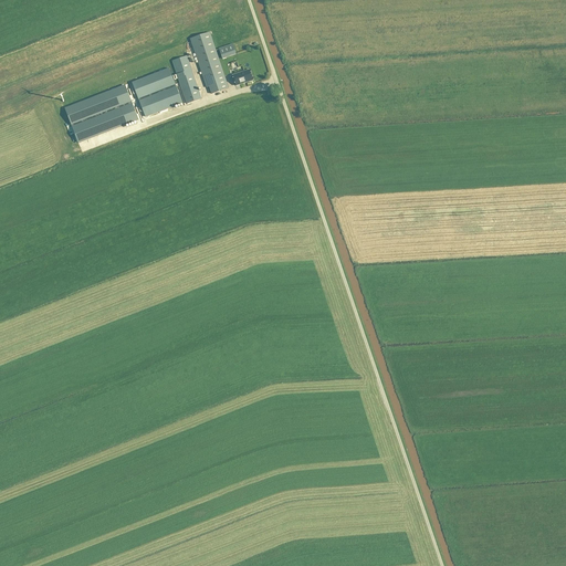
[(229,88),(210,33),(190,40),(207,88),(209,87),(211,94),(229,88)]
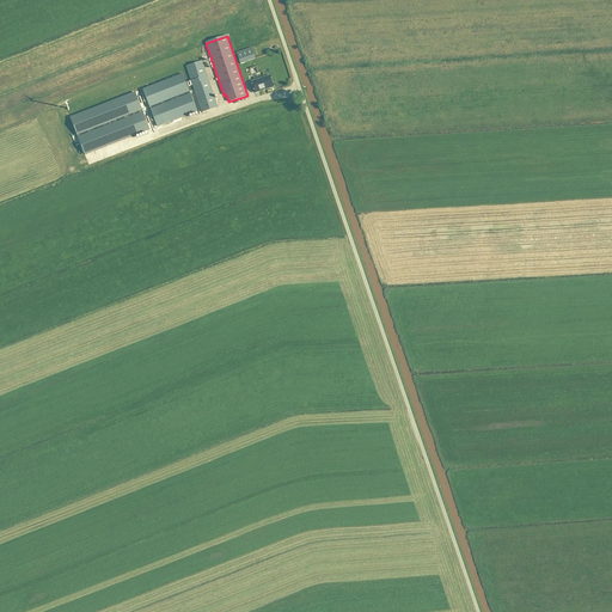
[(240,63),(255,59),(251,49),(237,54),(240,63)]
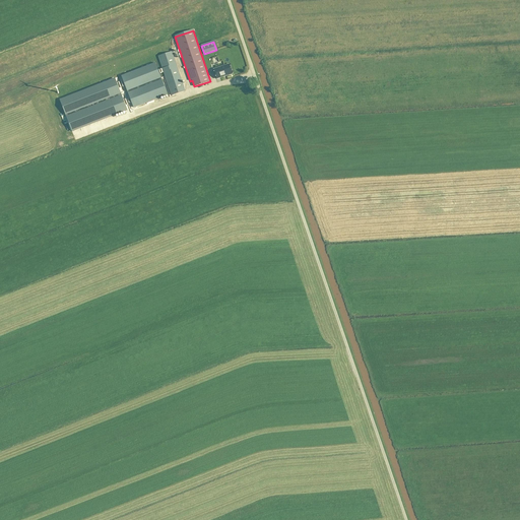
[(172,95),(185,91),(172,52),(158,57),(172,95)]
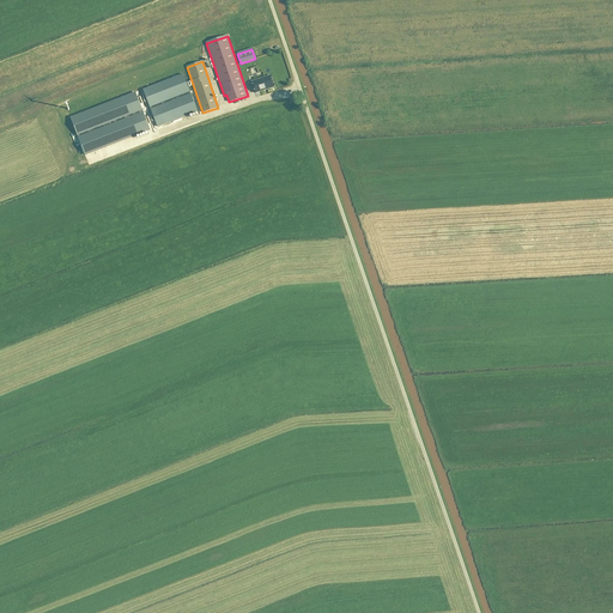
[(182,76),(143,90),(157,128),(196,113),(182,76)]
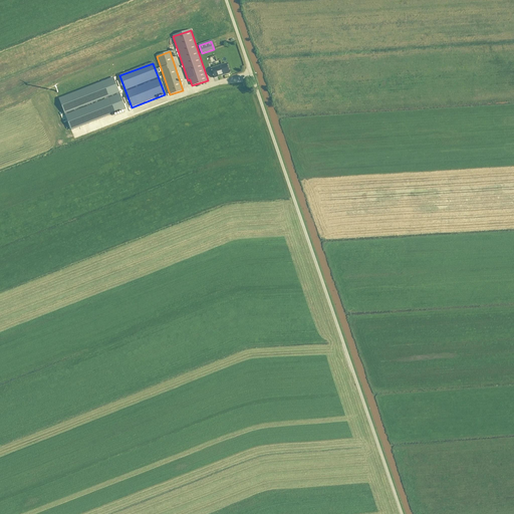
[(213,82),(229,76),(226,67),(210,72),(213,82)]
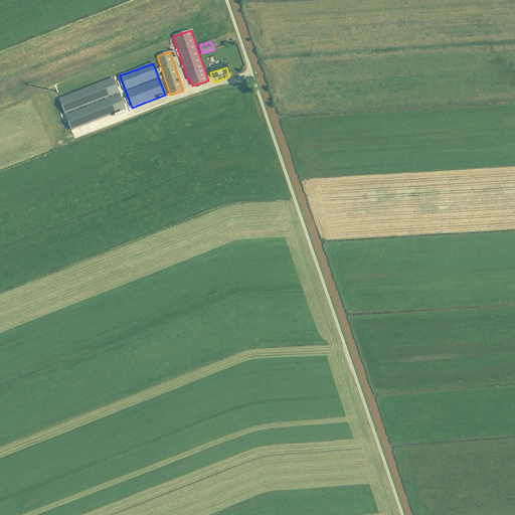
[(59,100),(71,131),(125,110),(123,106),(124,105),(127,105),(124,99),(122,100),(121,100),(117,89),(118,89),(120,88),(118,81),(116,82),(115,82),(113,78),(59,100)]
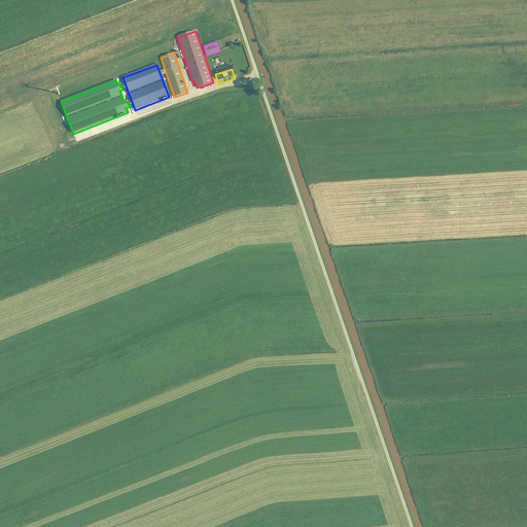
All buildings are outlined.
